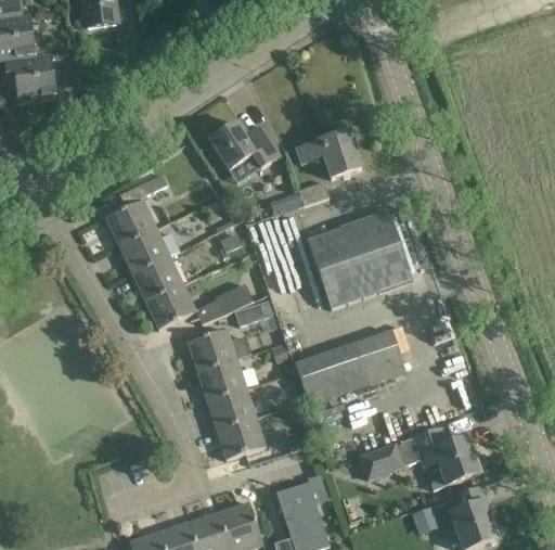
[(0,0),(0,18),(23,16),(23,15),(21,0),(0,0)]
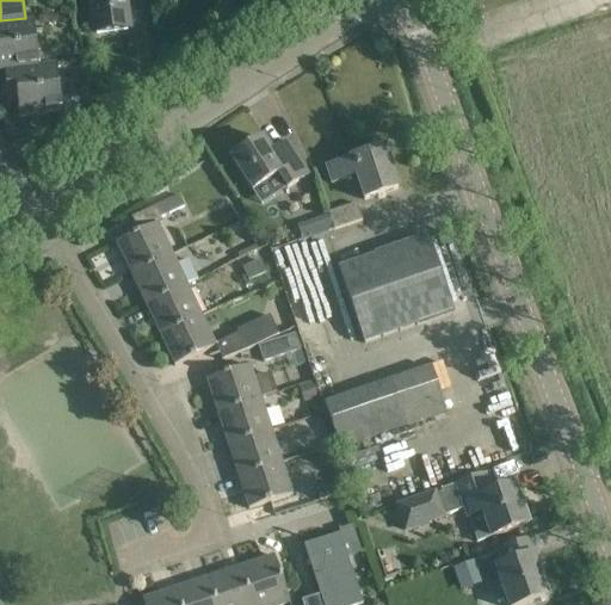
[(92,0),(93,5),(97,29),(128,25),(124,0),(92,0)]
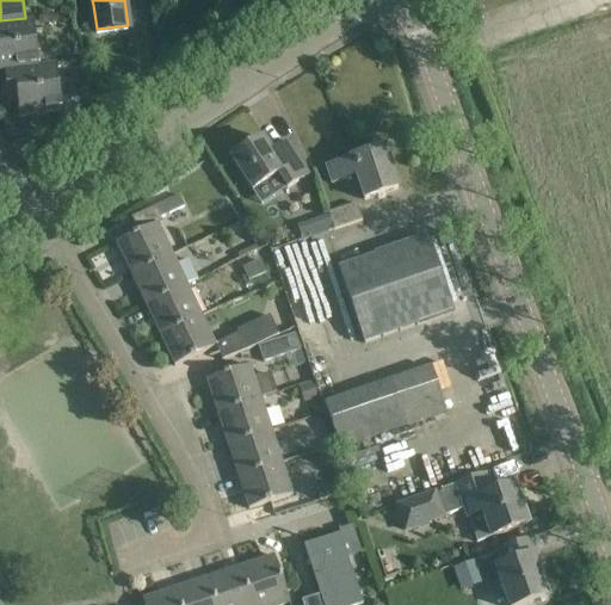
[(32,16),(25,17),(25,18),(0,20),(0,67),(39,62),(32,16)]
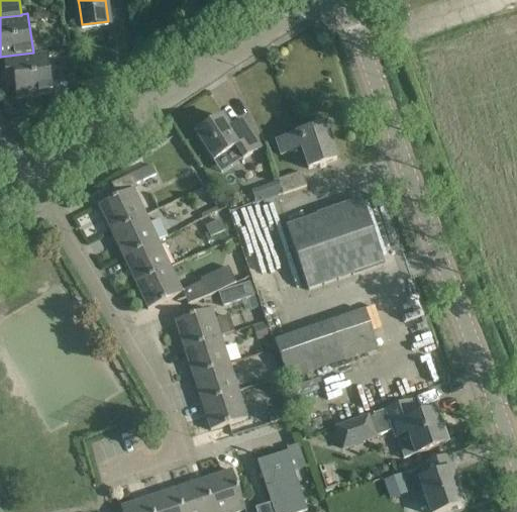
[(47,50),(33,53),(0,57),(3,57),(6,83),(14,82),(16,95),(53,90),(49,71),(47,50)]
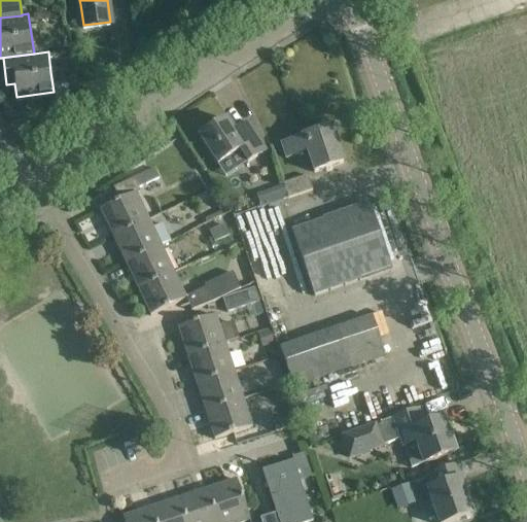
[(235,128),(226,115),(200,134),(217,162),(238,148),(245,160),(267,146),(249,118),(235,128)]
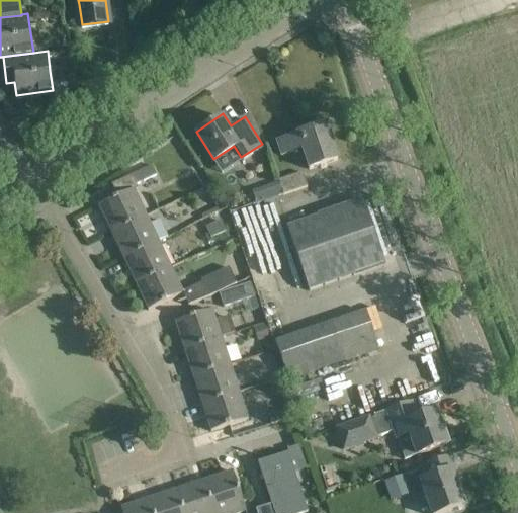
[(337,156),(326,121),(276,138),(281,152),(301,145),(309,166),(337,156)]
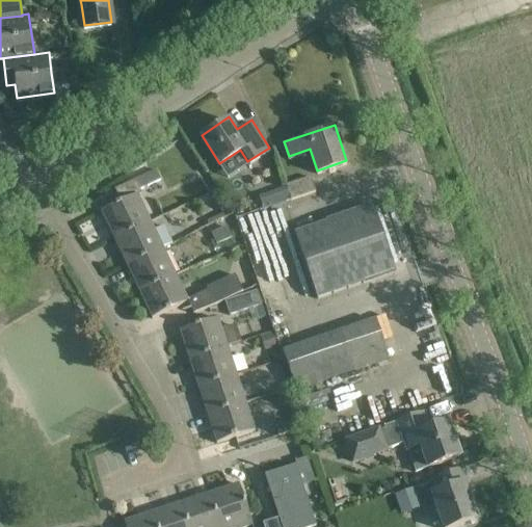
[(137,175),(135,176),(139,186),(161,176),(156,166),(137,175)]
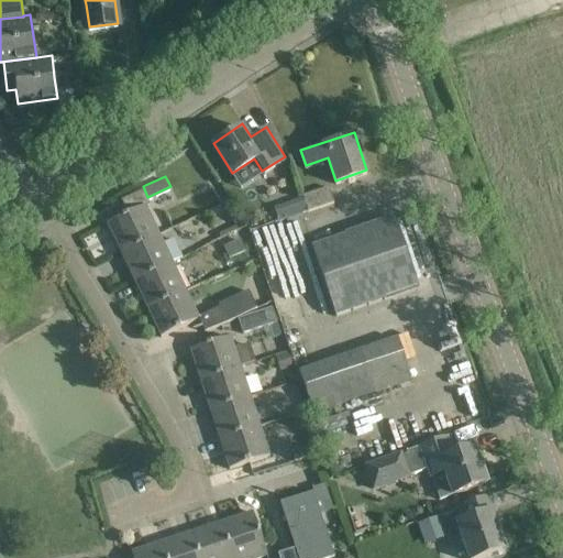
[(334,199),(329,183),(302,192),(308,208),(334,199)]
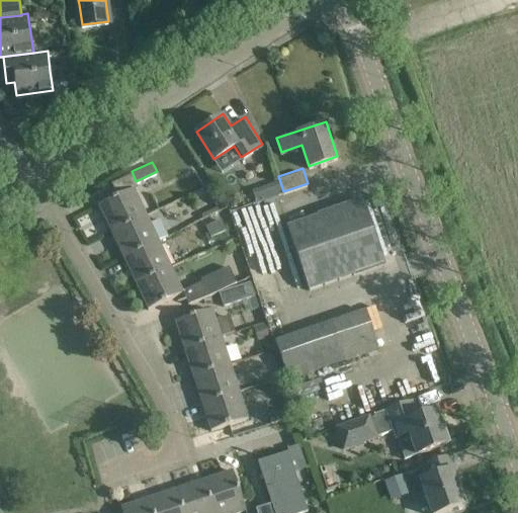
[(111,229),(115,227),(146,212),(134,186),(98,202),(111,229)]
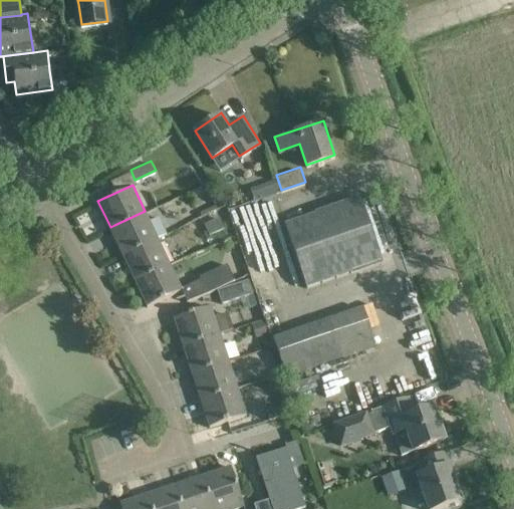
[(381,259),(359,195),(284,221),(306,285),(381,259)]
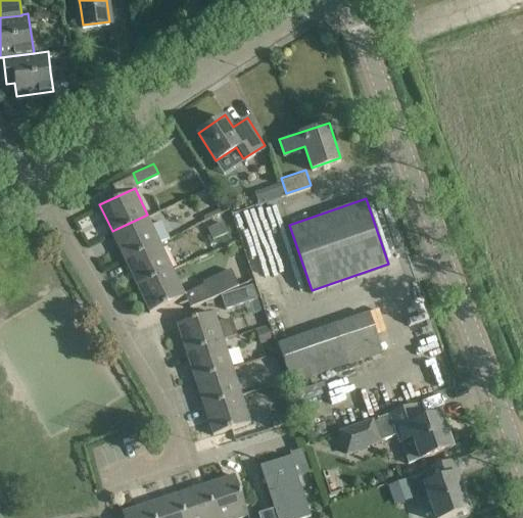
[(116,229),(112,231),(125,256),(159,240),(170,235),(161,219),(151,223),(147,215),(116,229)]
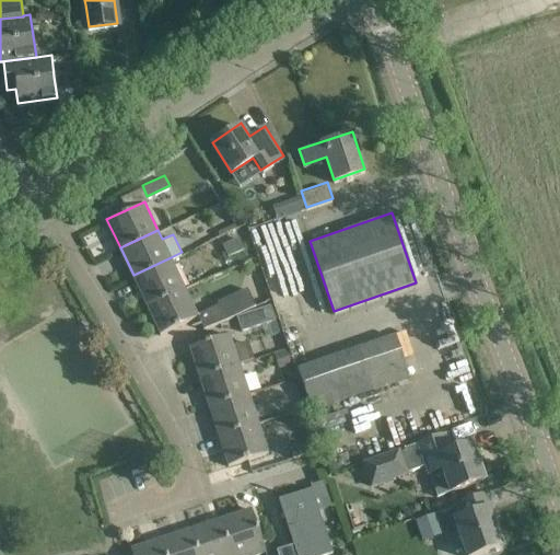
[(240,234),(223,241),(228,253),(244,245),(240,234)]
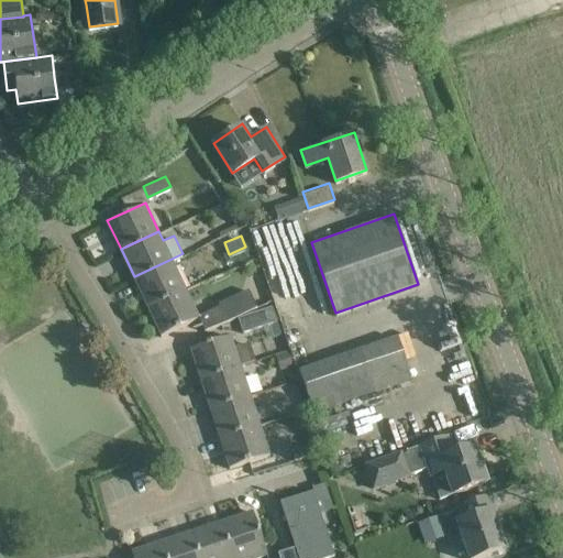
[(147,305),(185,287),(172,259),(134,276),(147,305)]
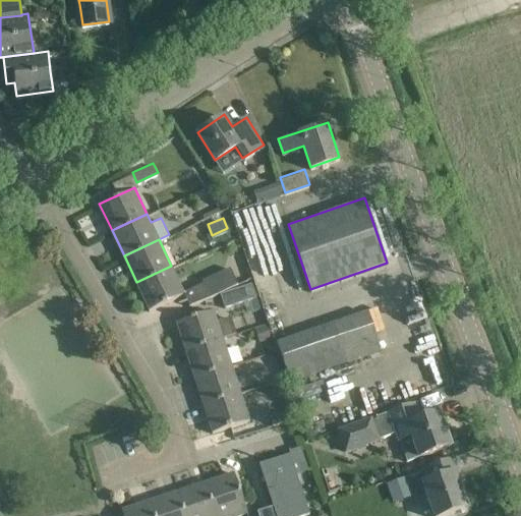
[(171,266),(136,282),(149,308),(184,292),(171,266)]
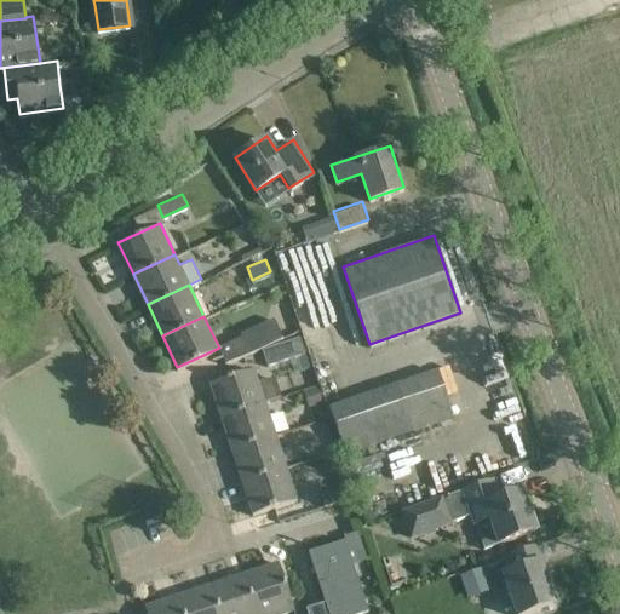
[(273,316),(241,332),(250,350),(282,334),(273,316)]
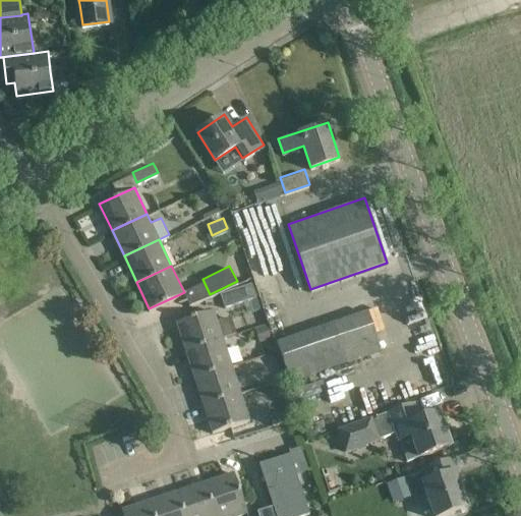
[(251,281),(220,291),(224,305),(256,294),(251,281)]
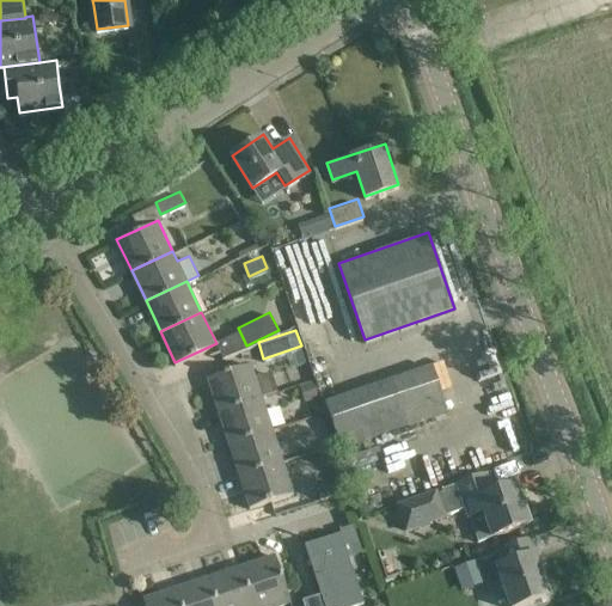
[(230,368),(207,377),(212,391),(218,409),(224,406),(261,395),(277,389),(271,369),(255,375),(250,362),(230,368)]
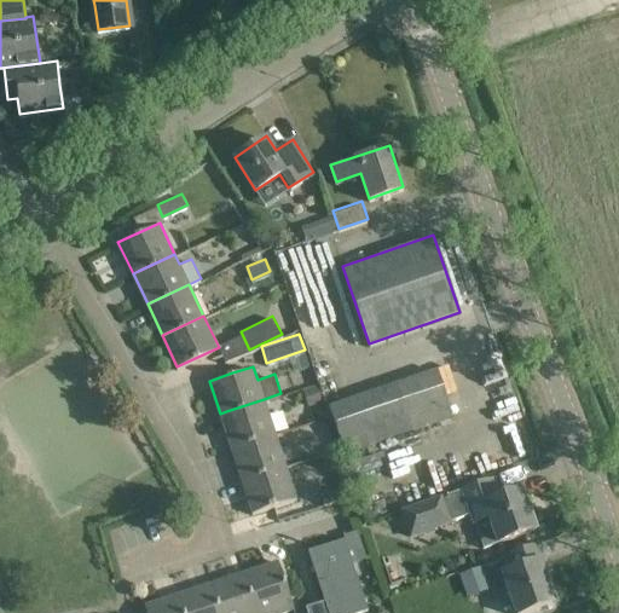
[(345,452),(452,415),(437,366),(328,404),(345,452)]
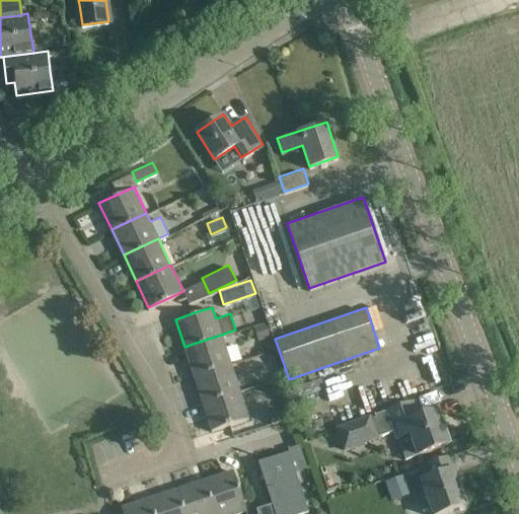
[(267,320),(254,324),(258,338),(271,334),(267,320)]
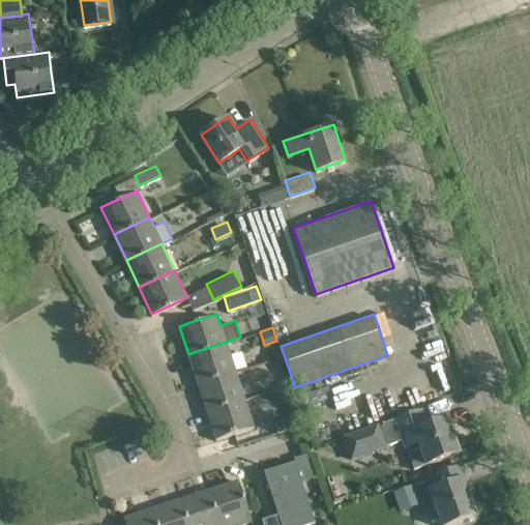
[(226,342),(188,354),(198,382),(235,370),(226,342)]
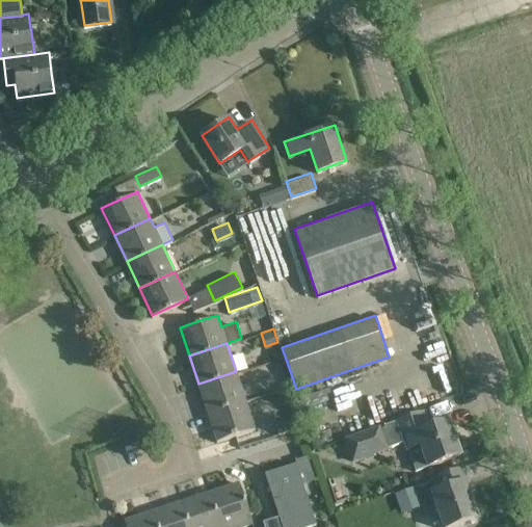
[(245,399),(236,371),(198,384),(208,412),(245,399)]
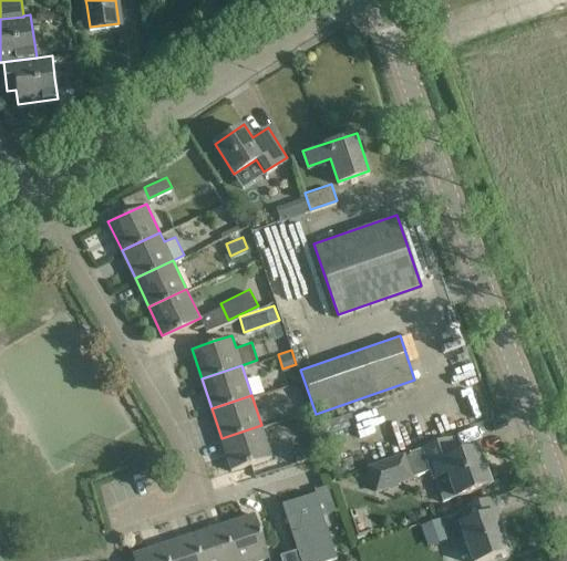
[(261,425),(222,438),(230,468),(271,455),(261,425)]
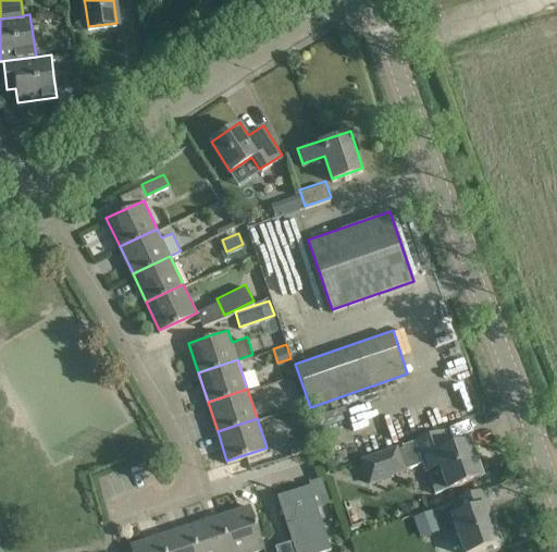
[(450,445),(445,428),(424,436),(415,439),(415,438),(397,444),(397,443),(358,457),(368,482),(407,468),(406,466),(422,460),(425,468),(438,463),(447,487),(482,475),(470,439),(450,445)]
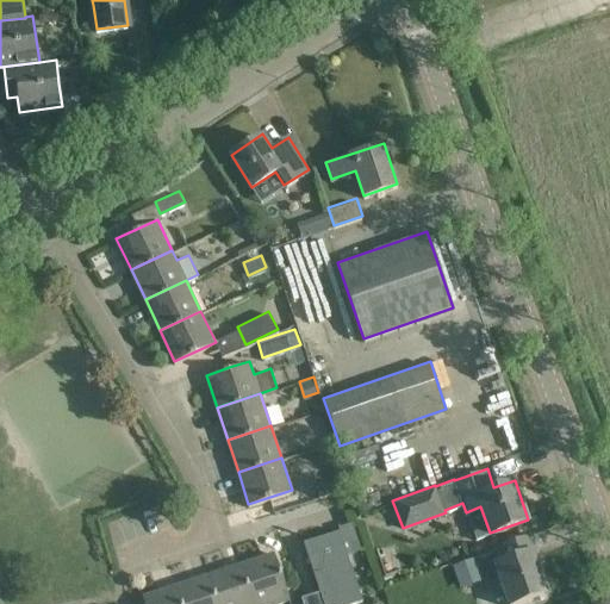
[(341,475),(316,483),(319,496),(344,487),(341,475)]
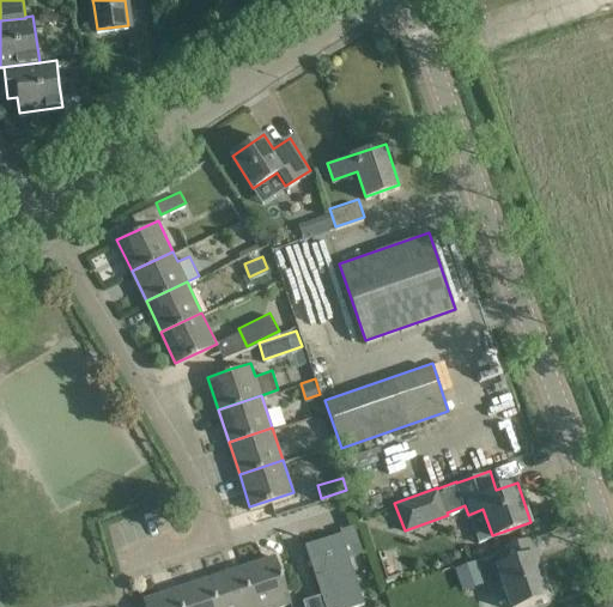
[(347,606),(364,601),(341,532),(304,544),(327,606),(347,606)]
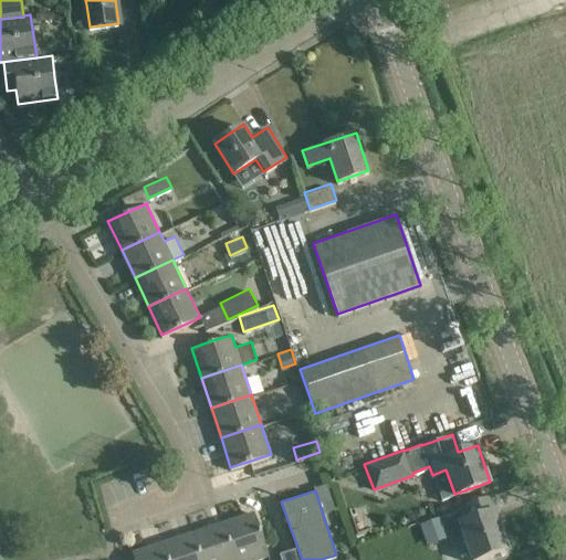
[(503,519),(494,495),(459,507),(463,520),(459,521),(472,559),(473,559),(506,549),(496,521),(503,519)]
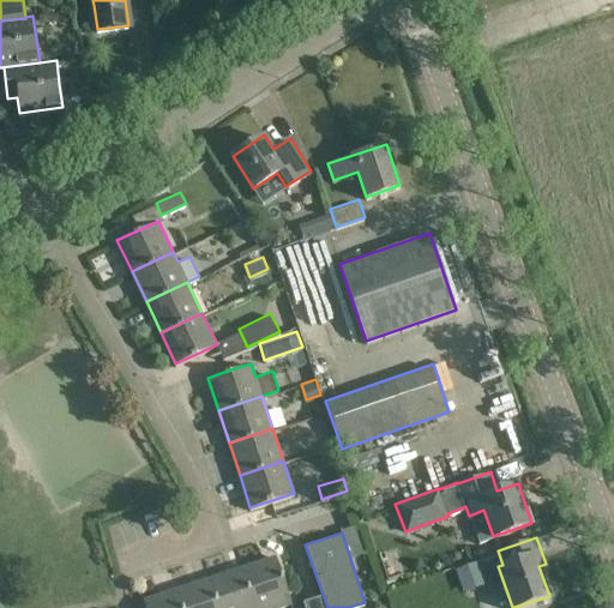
[(276,554),(242,565),(256,607),(272,607),(292,602),(276,554)]
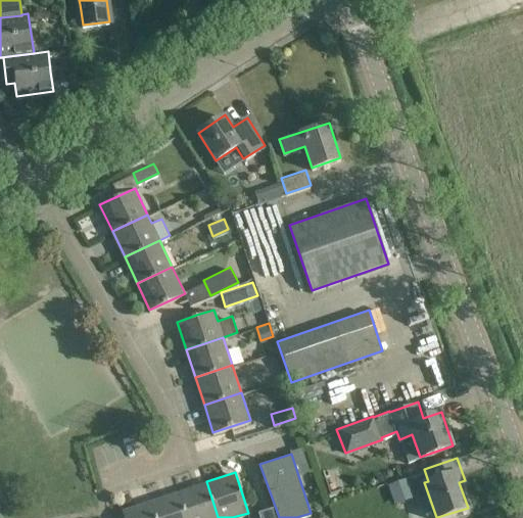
[(415,495),(408,474),(387,482),(394,502),(415,495)]
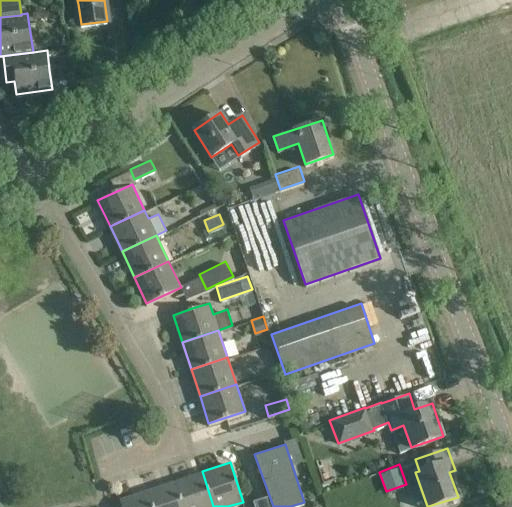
[(183,506),(213,506),(202,471),(174,480),(183,506)]
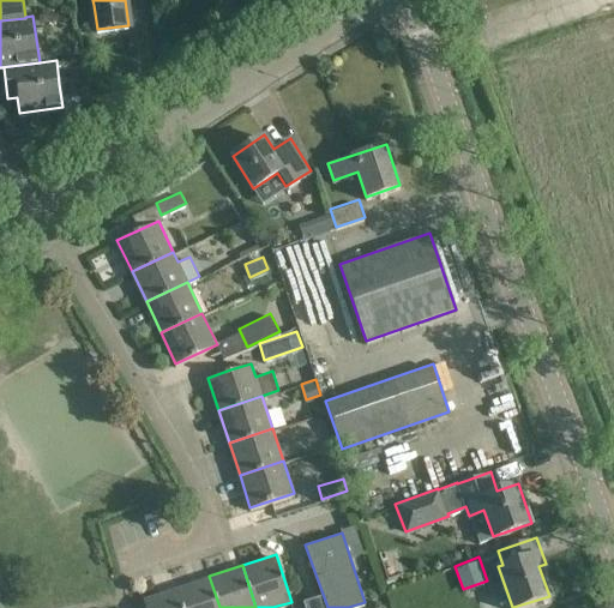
[(176,587),(182,607),(220,607),(209,576),(176,587)]
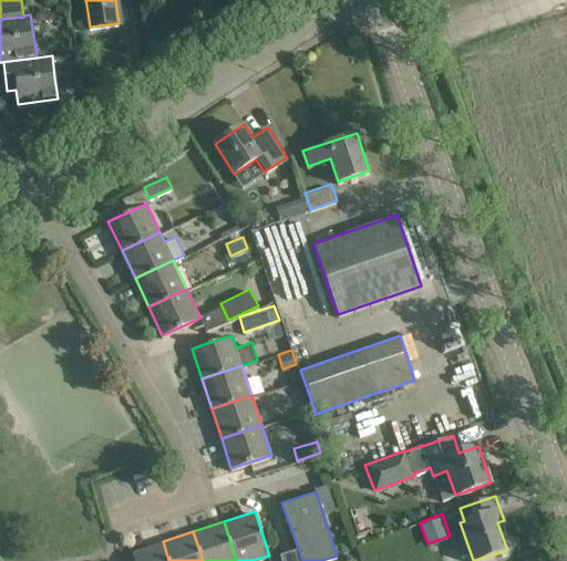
[(134,560),(168,560),(163,541),(132,552),(134,560)]
